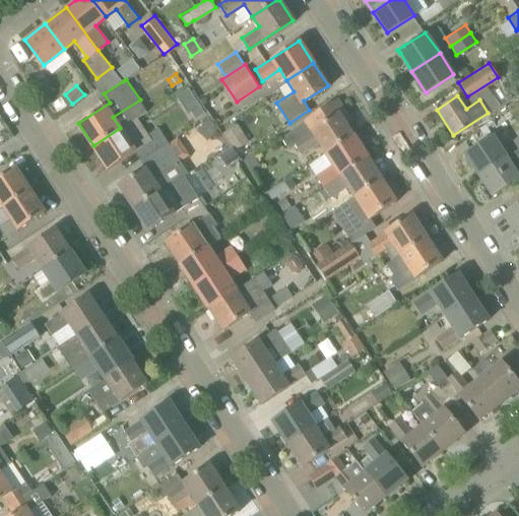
[(326,151),(352,134),(345,124),(352,120),(337,97),(303,119),(304,121),(280,136),(288,146),(295,142),(302,152),(319,140),(326,151)]
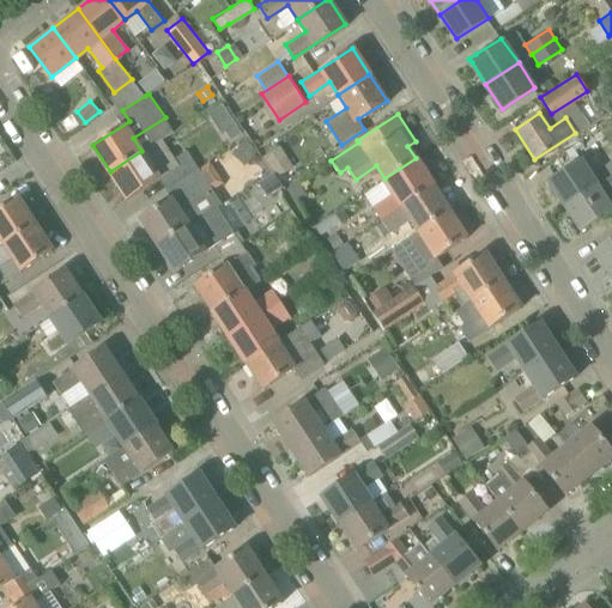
[(236,120),(225,127),(230,134),(241,128),(236,120)]
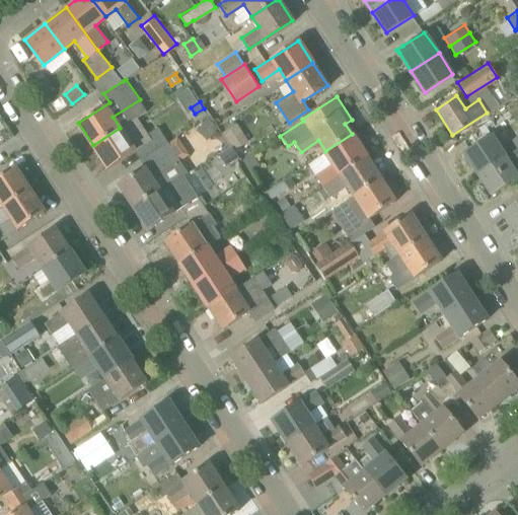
[(207,139),(218,127),(207,117),(196,129),(207,139)]
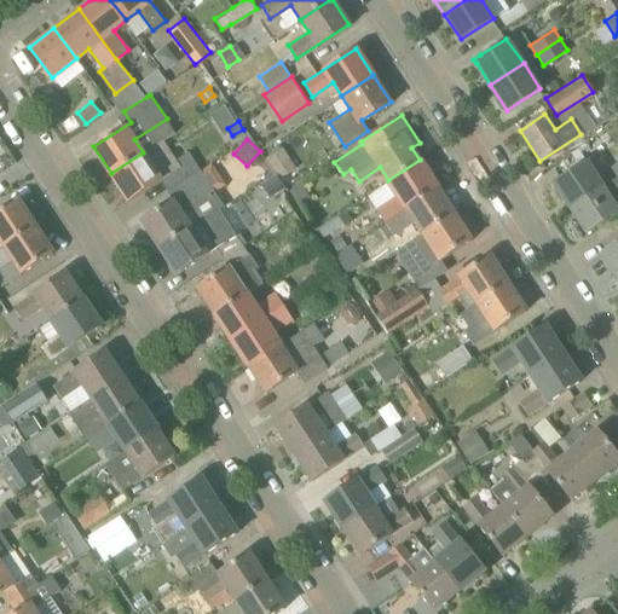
[(143,152),(111,173),(128,200),(143,190),(167,174),(174,185),(201,168),(189,150),(175,160),(173,155),(168,157),(159,143),(143,152)]
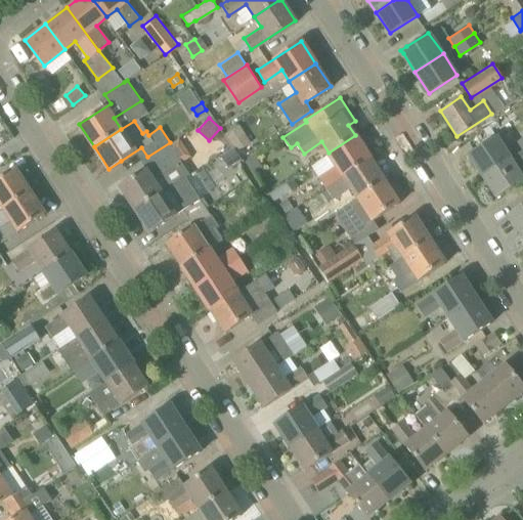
[(249,142),(236,124),(227,130),(240,148),(249,142)]
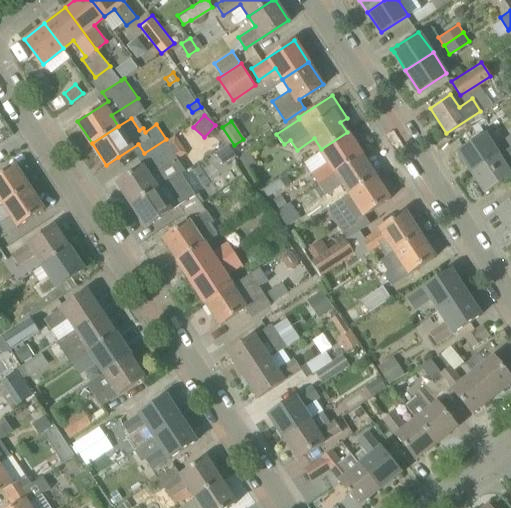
[(321,149),(304,160),(318,182),(361,154),(347,132),(321,149)]
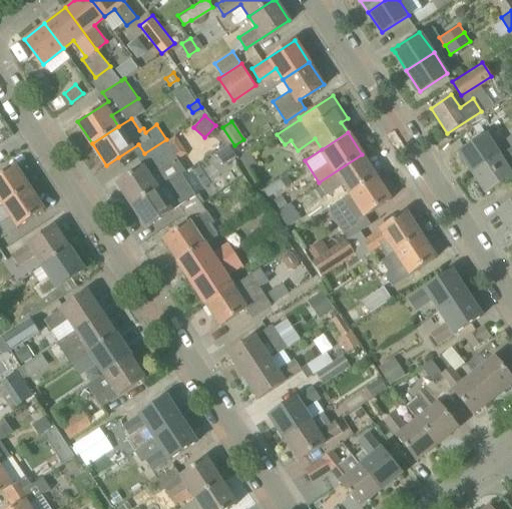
[(499,153),(485,132),(458,150),(472,171),(499,153)]
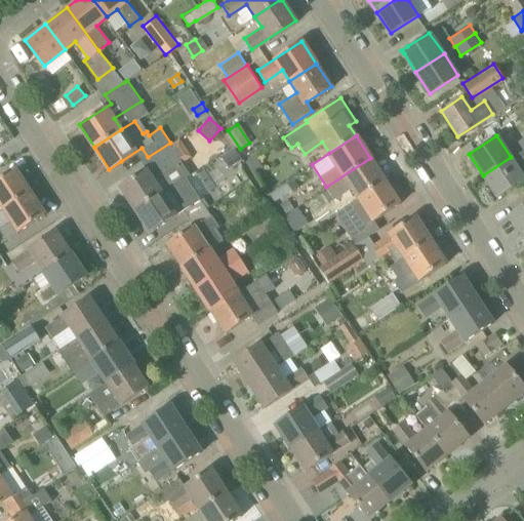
[(153,165),(120,187),(134,209),(180,178),(190,173),(170,143),(148,157),(153,165)]
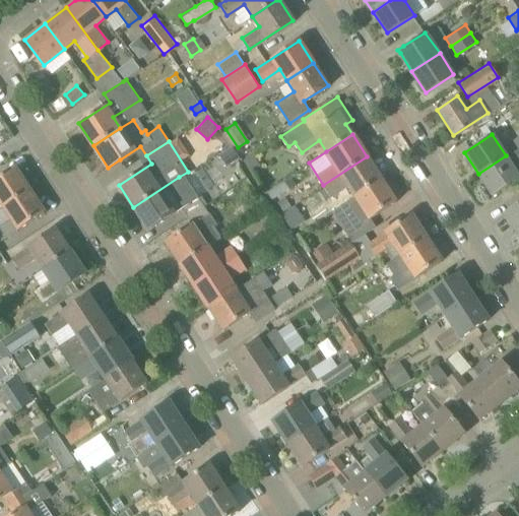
[(239,157),(232,145),(221,152),(229,164),(239,157)]
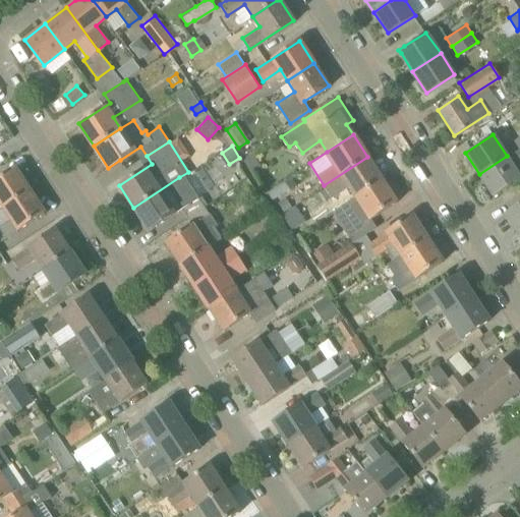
[(507,156),(479,174),(493,195),(519,177),(519,175),(514,167),(519,162),(519,147),(518,149),(507,156)]
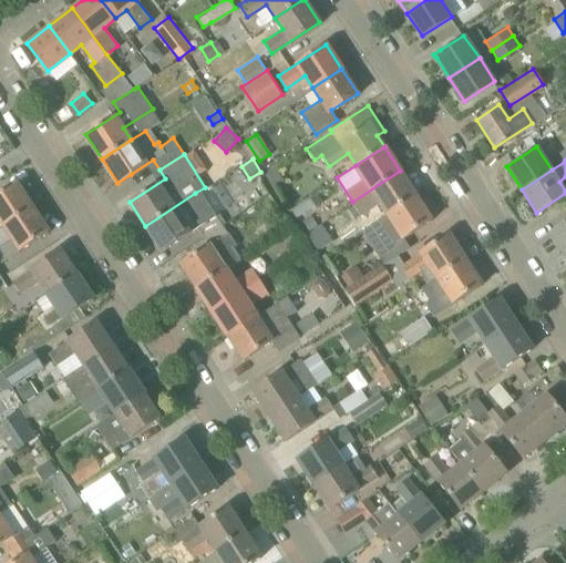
[(387,213),(415,194),(400,171),(352,202),(360,214),(379,202),(387,213)]
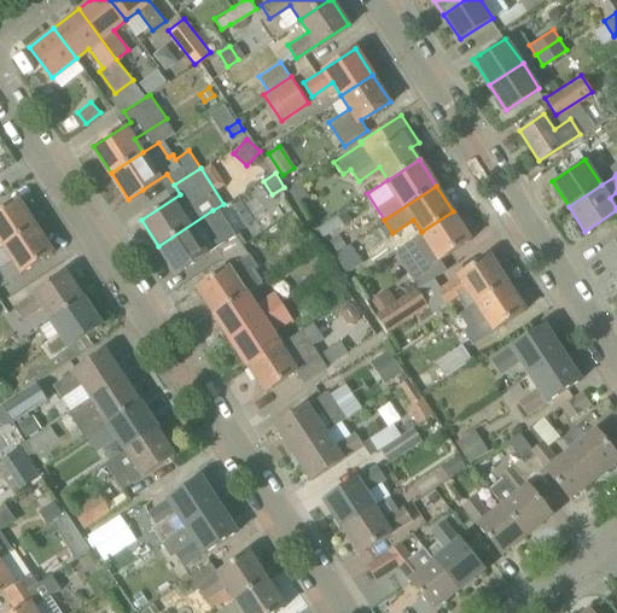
[(0,246),(4,245),(35,225),(18,198),(0,209),(0,246)]
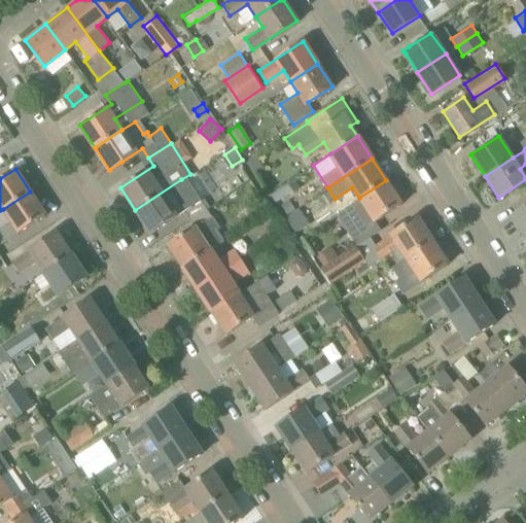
[(293,177),(288,181),(292,188),(299,185),(293,177)]
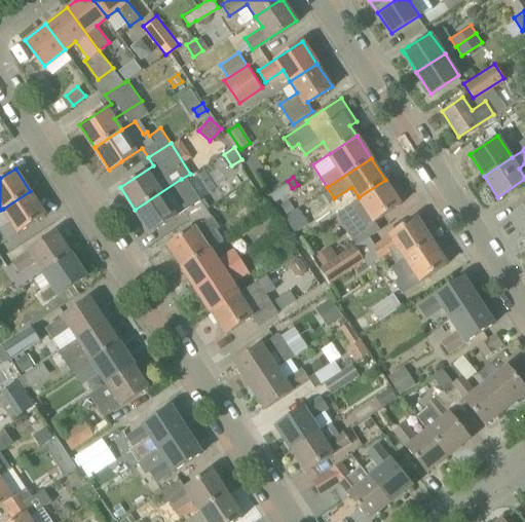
[(181,179),(135,210),(149,231),(183,210),(189,218),(205,207),(200,198),(195,201),(181,179)]
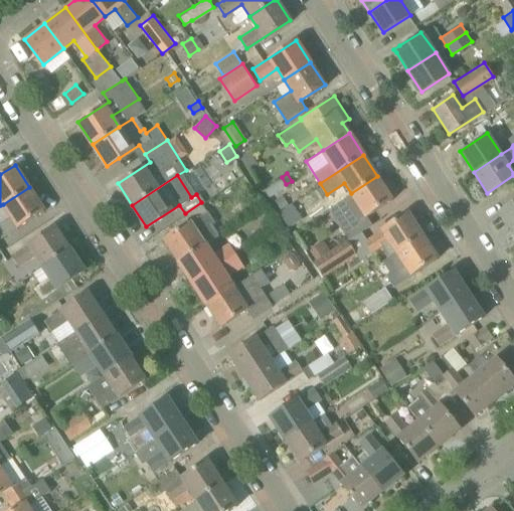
[(351,193),(331,206),(345,228),(341,230),(346,239),(370,223),(365,215),(391,198),(377,176),(351,193)]
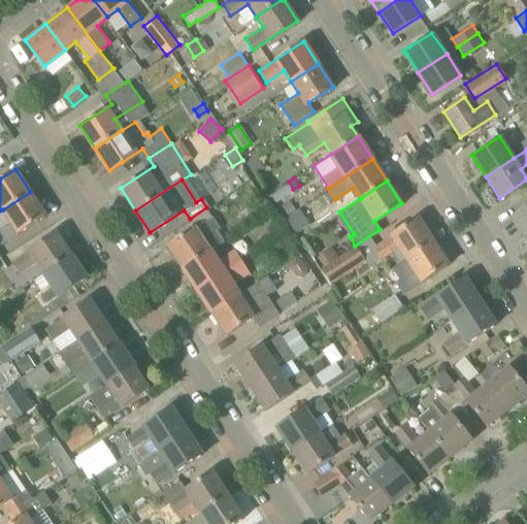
[(0,241),(1,243),(44,215),(30,192),(3,209),(10,221),(0,227),(0,241)]
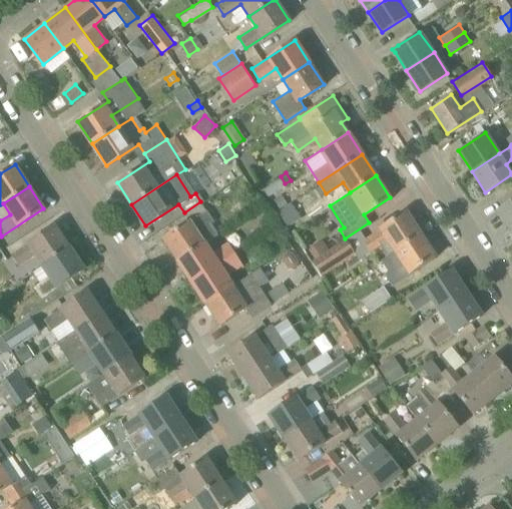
[(278,208),(293,198),(287,189),(272,198),(278,208)]
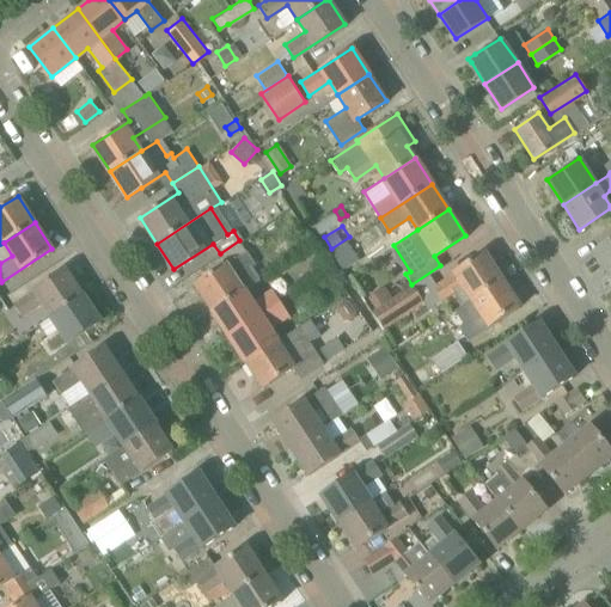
[(610,273),(610,237),(592,249),(609,275),(610,273)]
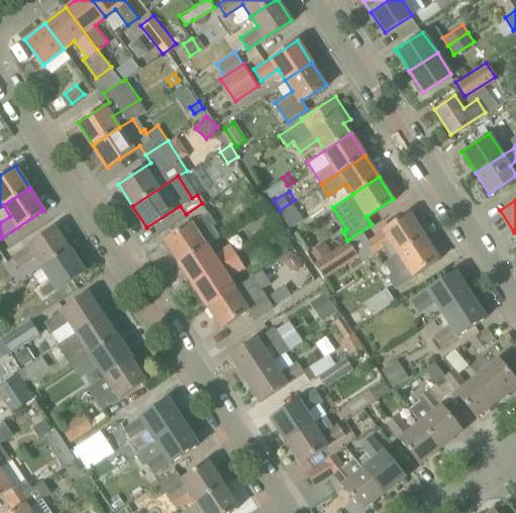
[(205,244),(218,235),(211,224),(215,221),(202,203),(186,214),(191,222),(165,239),(179,262),(205,244)]
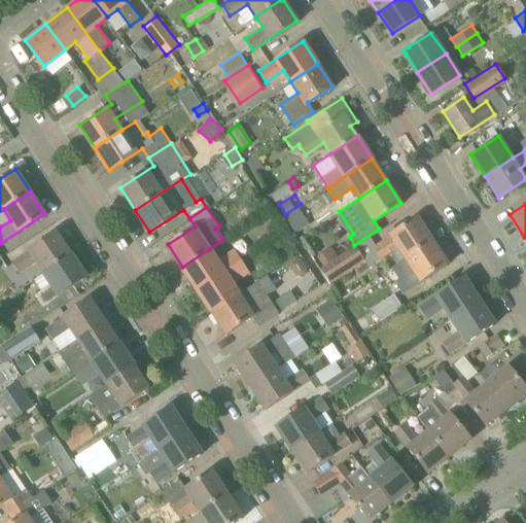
[(299,208),(285,216),(292,229),(306,219),(299,208)]
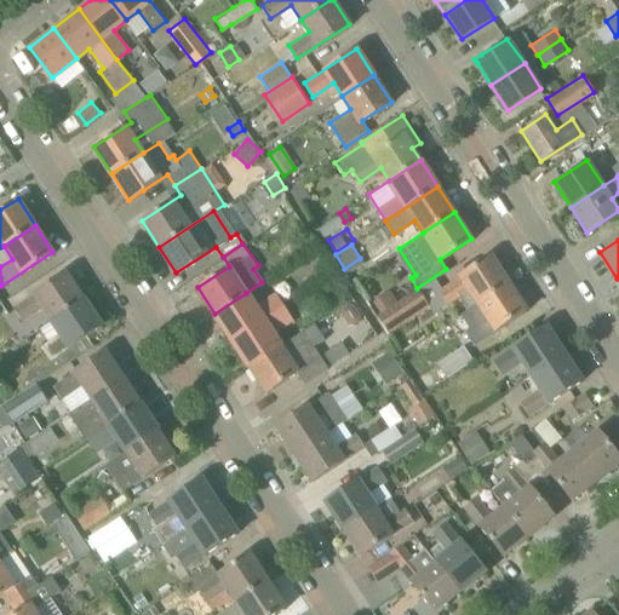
[(491,254),(437,288),(447,302),(458,294),(468,308),(475,304),(509,282),(491,254)]
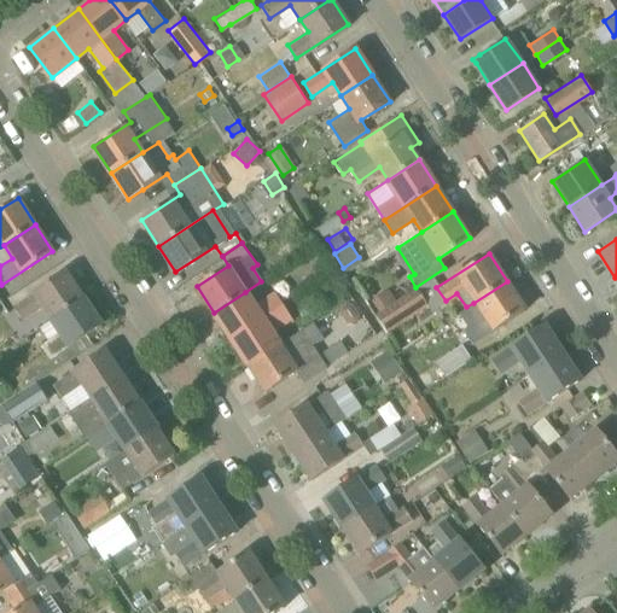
[(52,317),(83,297),(65,270),(15,305),(23,319),(44,305),(52,317)]
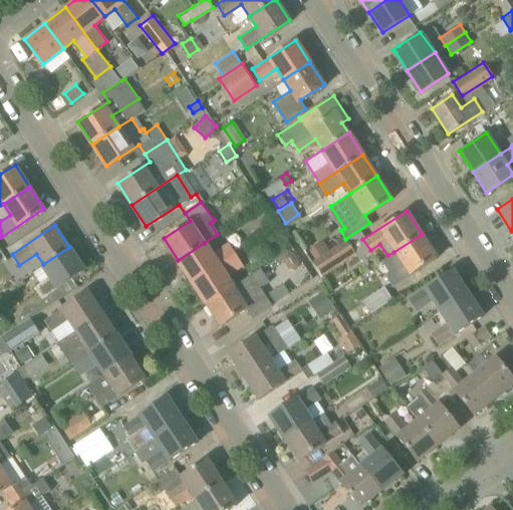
[(401,262),(385,272),(392,283),(436,256),(422,234),(394,252),(401,262)]
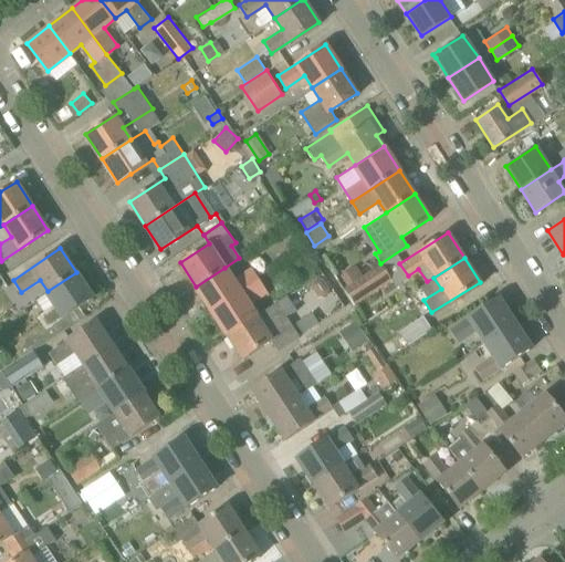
[(353,304),(391,279),(380,263),(361,277),(345,287),(343,288),(353,304)]
